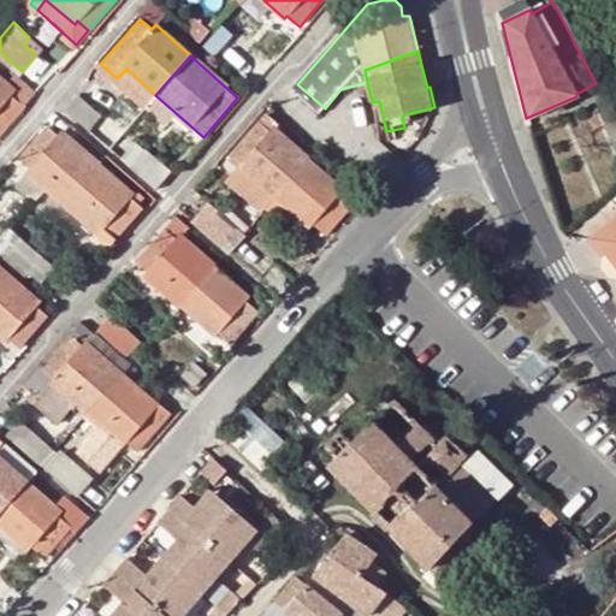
[(155,95),(126,69),(117,78),(114,82),(143,107),(155,95)]
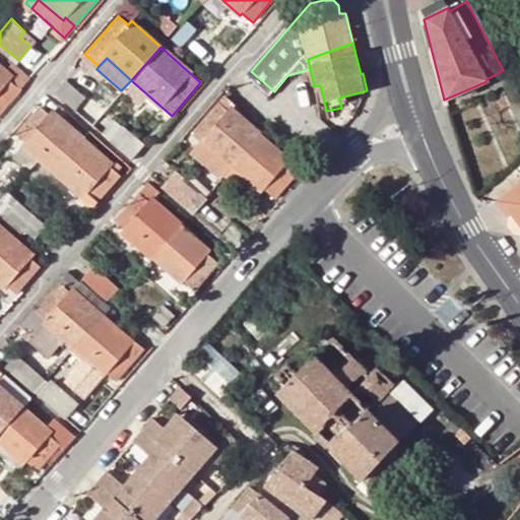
[(12,62),(5,70),(0,65),(0,112),(16,95),(30,78),(12,62)]
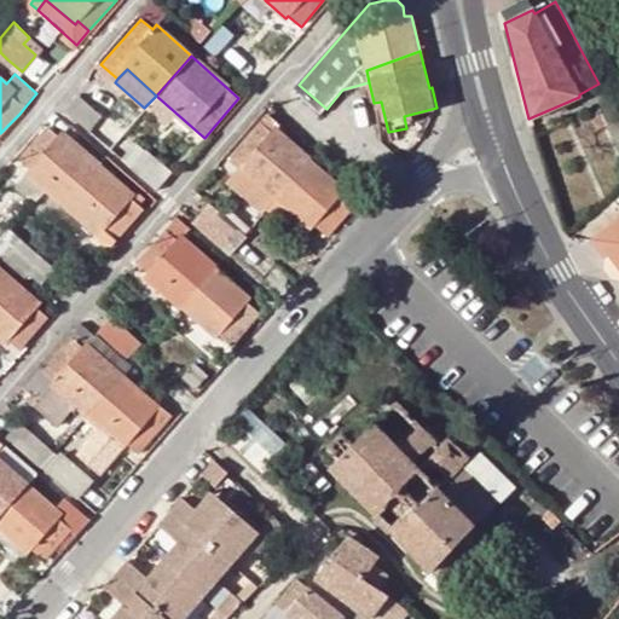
[(77,94),(67,111),(97,138),(110,122),(77,94)]
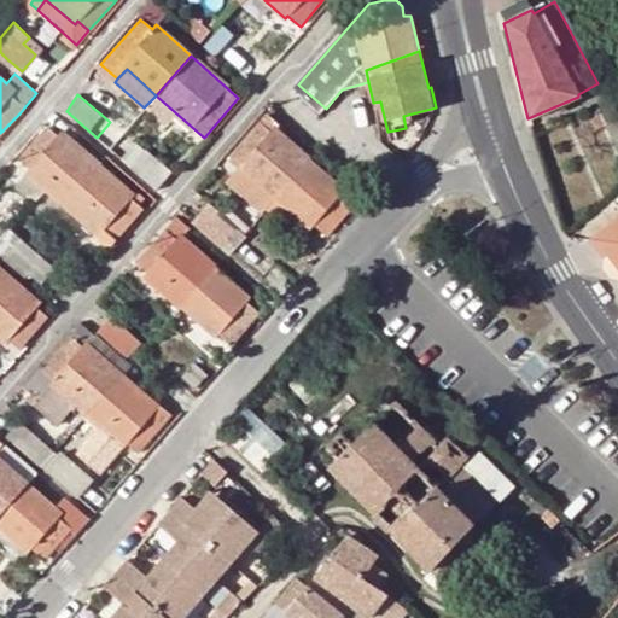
[(606,124),(617,151),(617,120),(610,106),(581,120),(587,133),(606,124)]
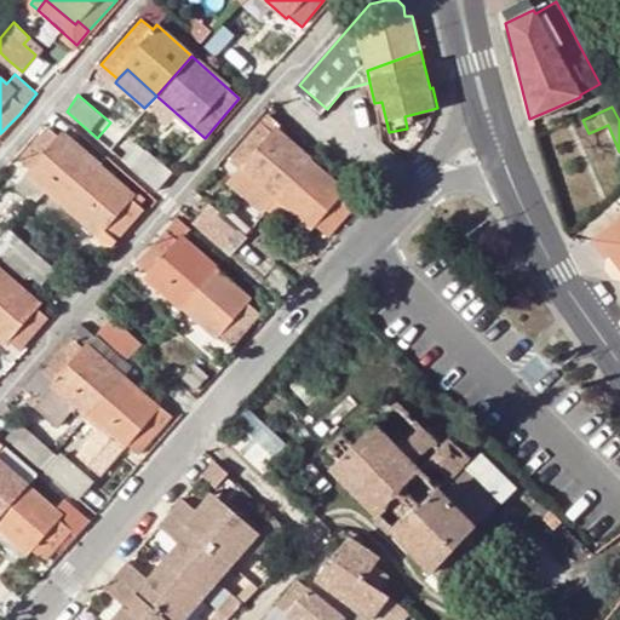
[(277,201),(313,160),(280,132),(283,128),(265,113),(227,156),(277,201)]
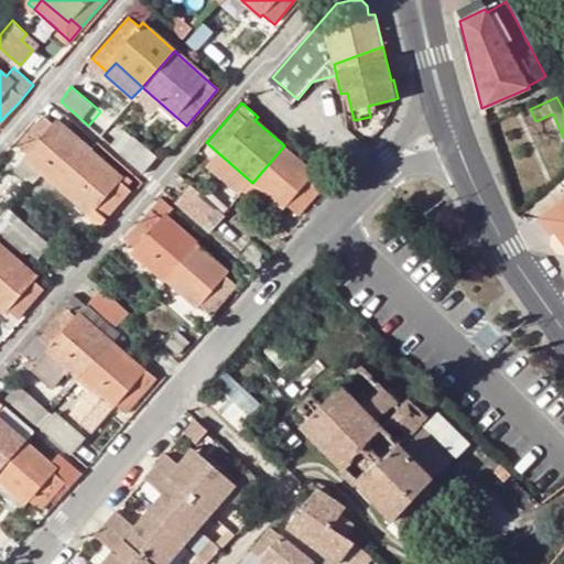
[(71,165),(88,148),(57,120),(55,125),(43,115),(17,144),(29,154),(25,159),(40,171),(55,153),(71,165)]
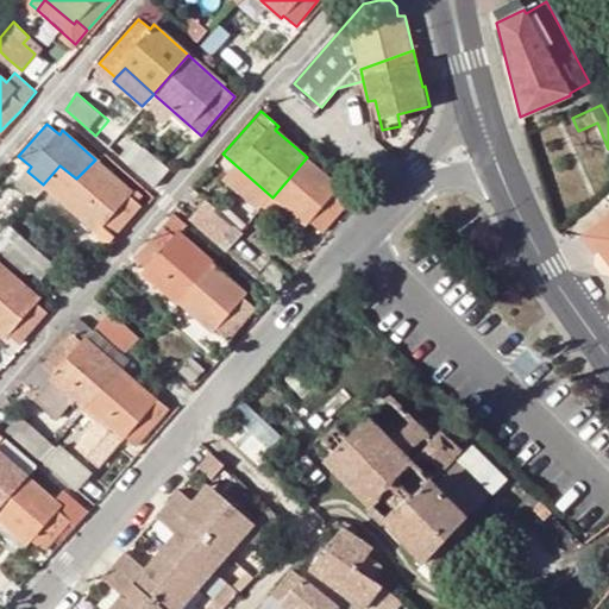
[(169,169),(144,148),(127,164),(154,187),(169,169)]
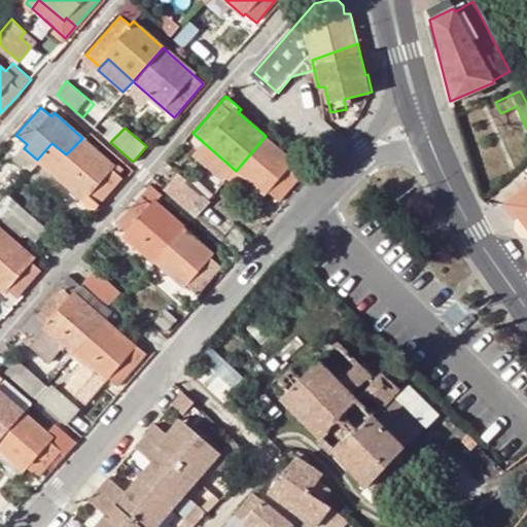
[(278,202),(304,171),(266,136),(236,171),(264,196),(267,192),(278,202)]
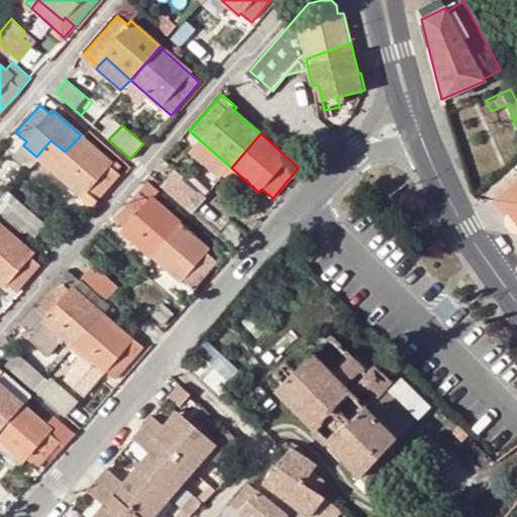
[(108,165),(111,162),(81,135),(65,151),(50,140),(36,157),(82,196),(81,198),(92,207),(119,176),(115,171),(119,166),(115,162),(110,167),(108,165)]
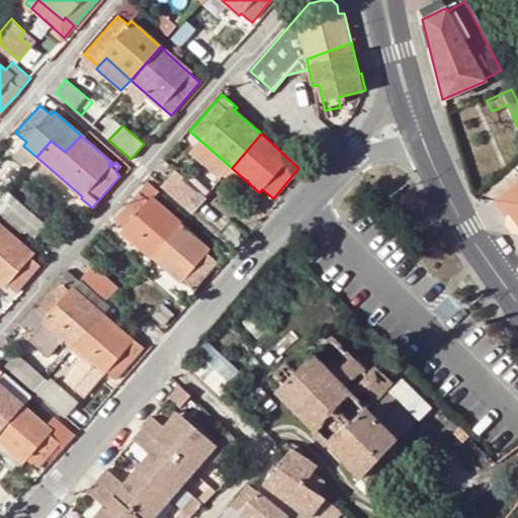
[(259,192),(232,168),(224,177),(252,201),(259,192)]
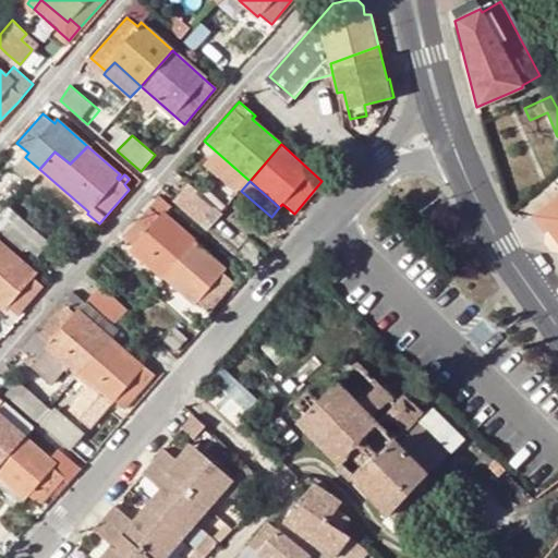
[(174,202),(202,223),(215,207),(189,185),(174,202)]
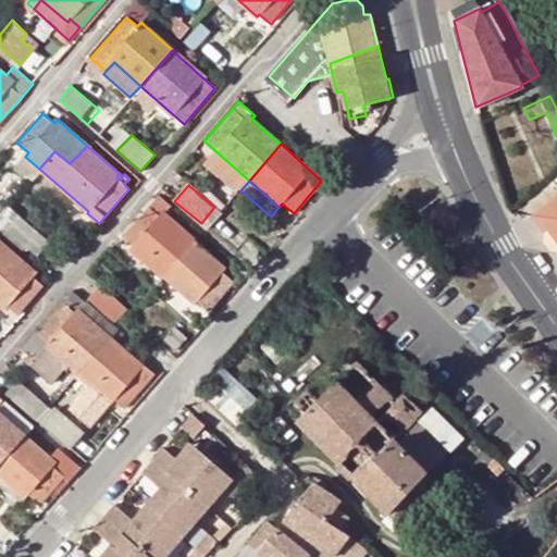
[(162,277),(196,240),(164,213),(170,207),(158,196),(122,236),(135,247),(132,250),(162,277)]
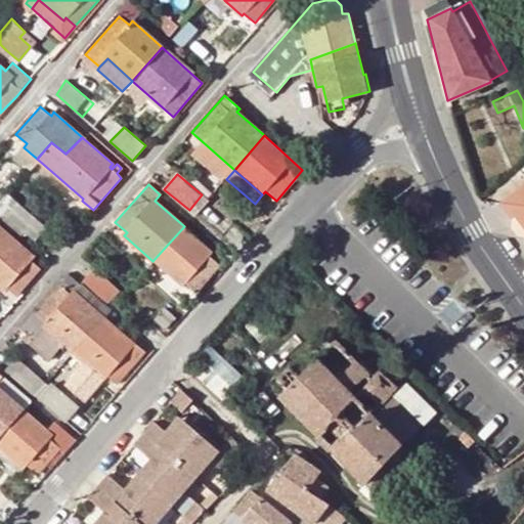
[(523,185),(501,204),(523,233),(523,185)]
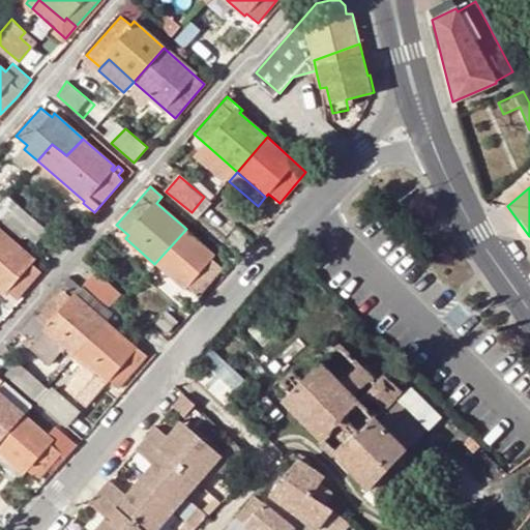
[(35,243),(47,229),(8,196),(0,204),(0,211),(25,234),(35,243)]
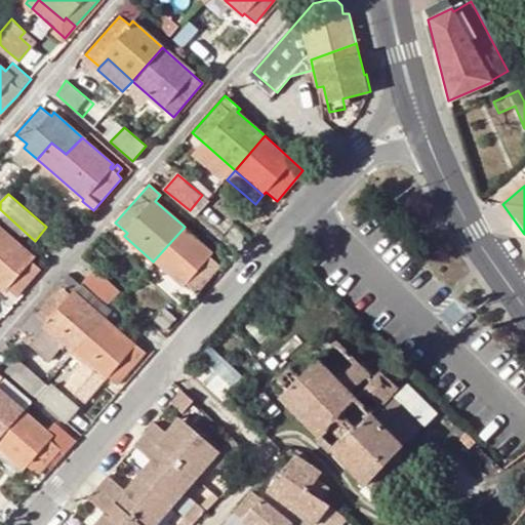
[(238,247),(248,235),(208,201),(198,213),(238,247)]
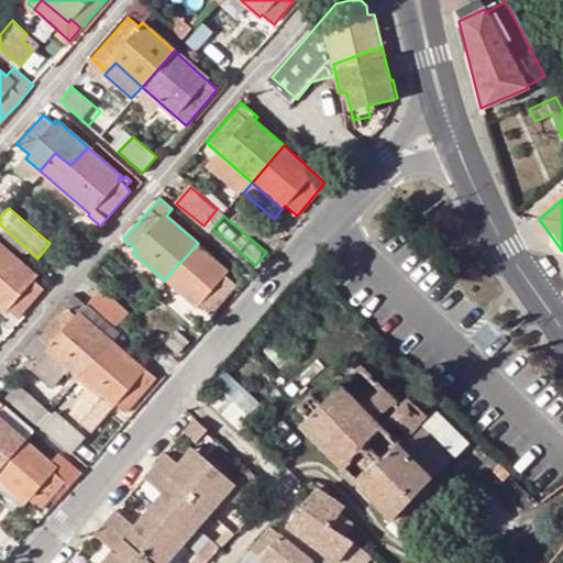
[(0,236),(21,255),(26,249),(0,224),(0,236)]
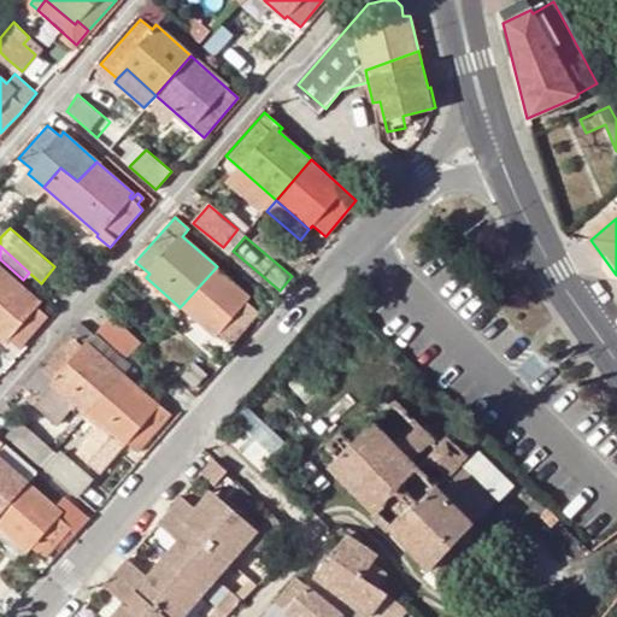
[(0,307),(21,285),(0,266),(0,307)]
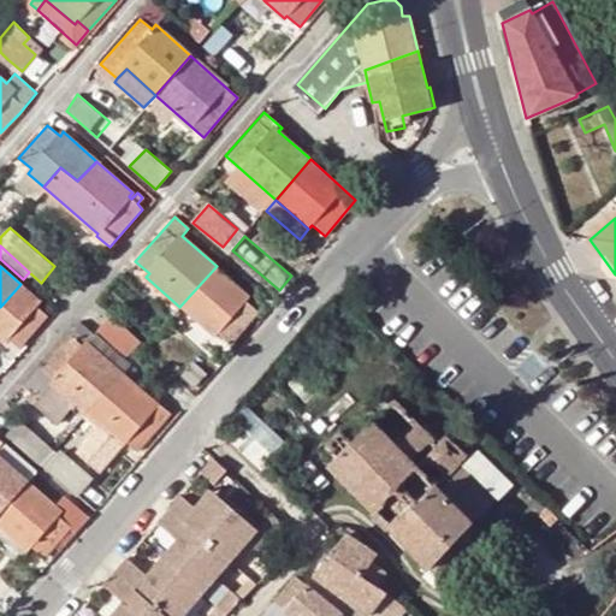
[(179,307),(215,337),(217,335),(230,345),(260,311),(249,301),(252,297),(217,266),(179,307)]
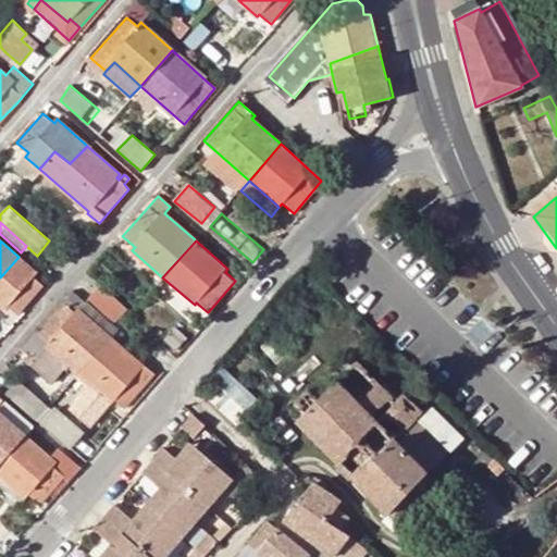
[(114,242),(104,252),(110,258),(120,247),(114,242)]
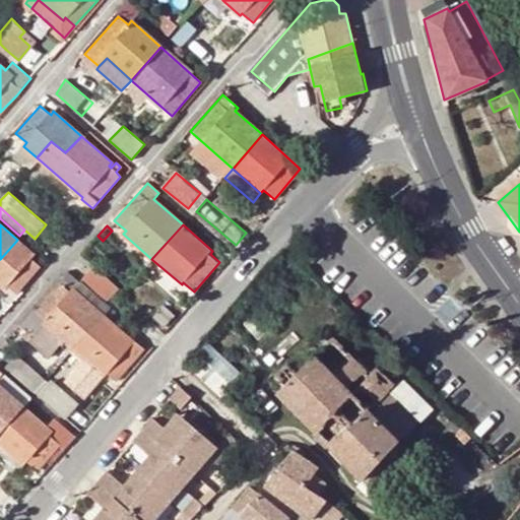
[(31,256),(34,254),(17,240),(0,259),(0,284),(3,287),(6,285),(16,294),(41,265),(31,256)]
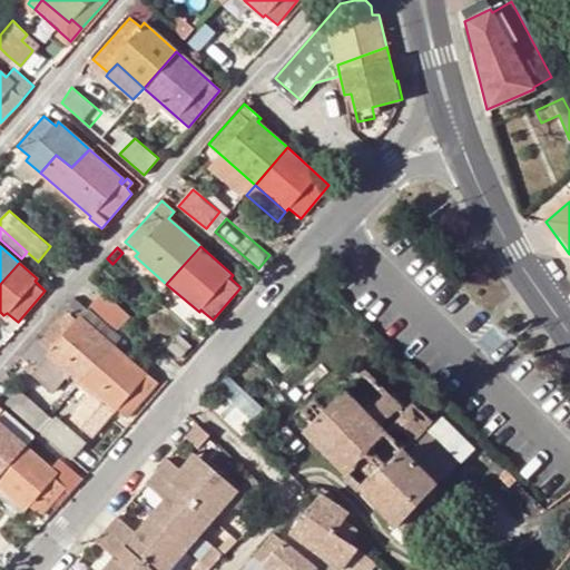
[(189,323),(199,312),(166,284),(156,295),(189,323)]
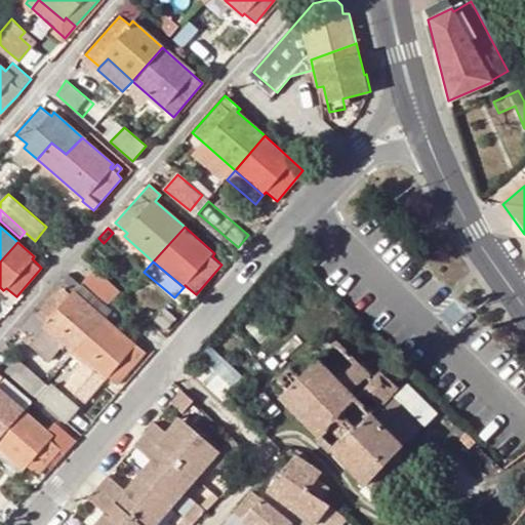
[(108,303),(119,290),(95,270),(85,282),(108,303)]
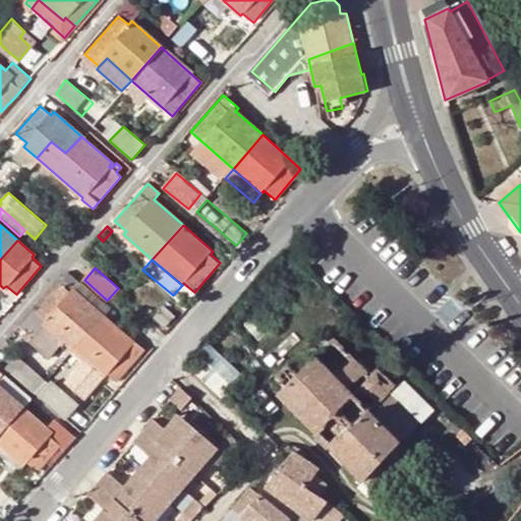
[(103,314),(81,296),(88,289),(67,271),(62,277),(58,283),(60,284),(36,311),(47,322),(29,343),(48,360),(64,341),(72,348),(103,314)]
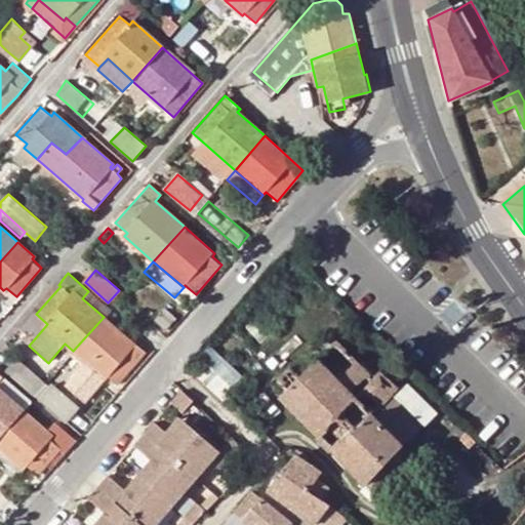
[(136,344),(135,345),(104,317),(73,351),(85,361),(65,385),(86,404),(107,380),(109,378),(117,386),(147,353),(136,344)]
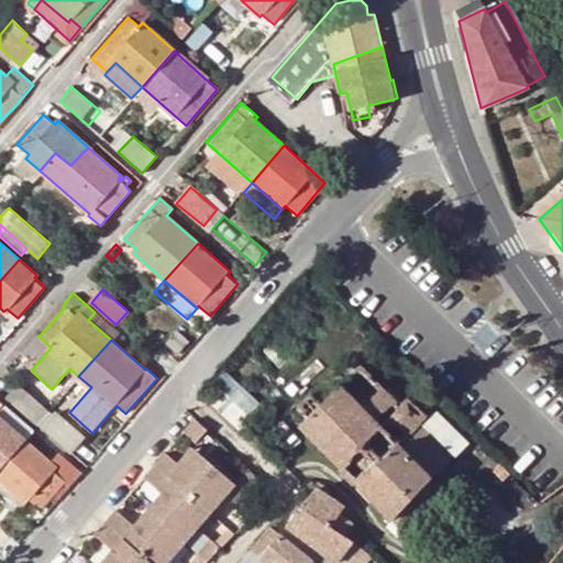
[(363,406),(382,387),(361,365),(351,375),(345,370),(335,378),(342,385),(363,406)]
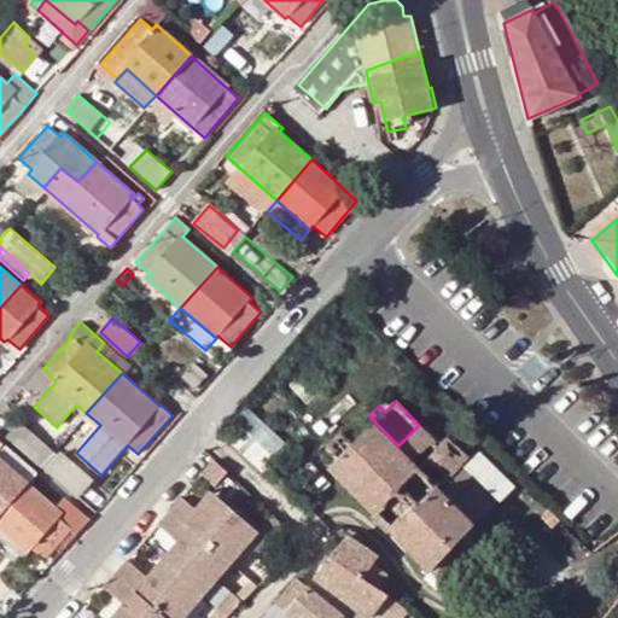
[(5,437),(34,462),(48,447),(19,421),(5,437)]
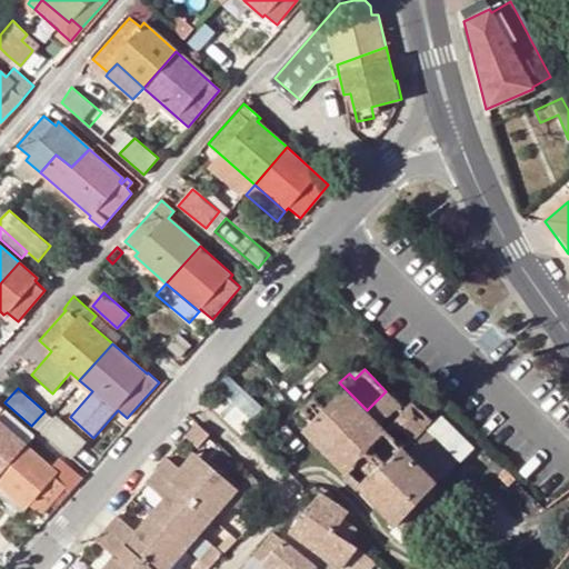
[(342,469),(403,409),(386,391),(367,410),(346,389),(325,409),(313,399),(299,413),(309,425),(305,430),(342,469)]
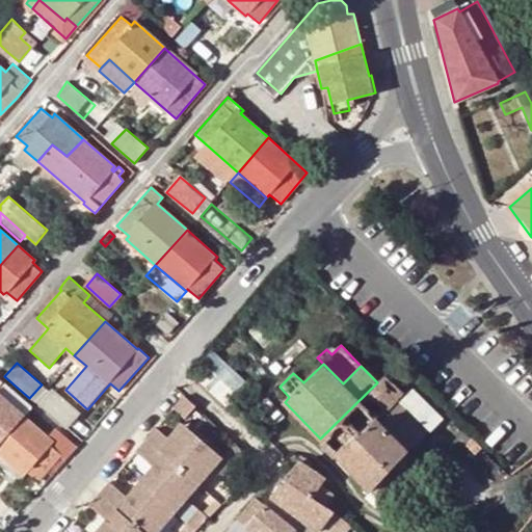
[(377,382),(320,439),(339,457),(377,419),(403,393),(384,376),(377,382)]
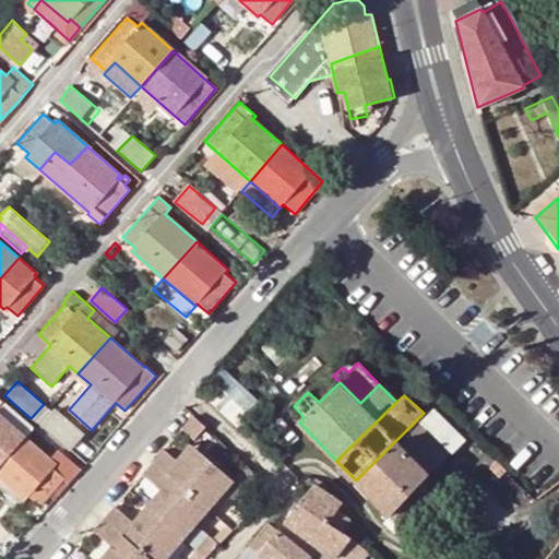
[(44,426),(73,452),(86,437),(57,411),(44,426)]
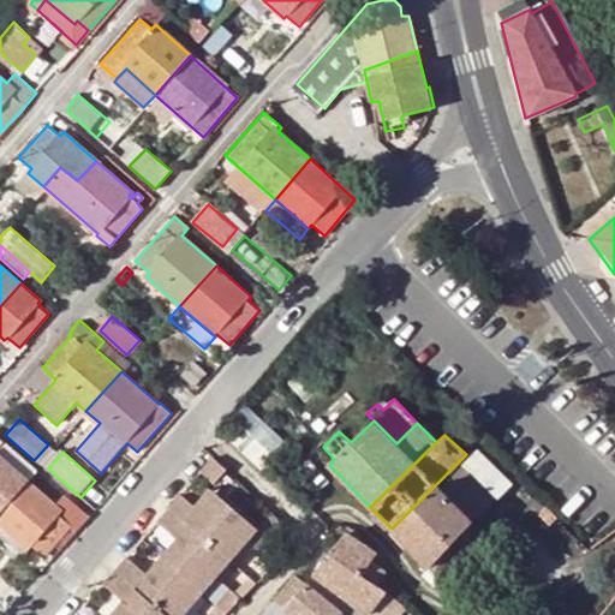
[(0,518),(33,483),(0,454),(0,518)]
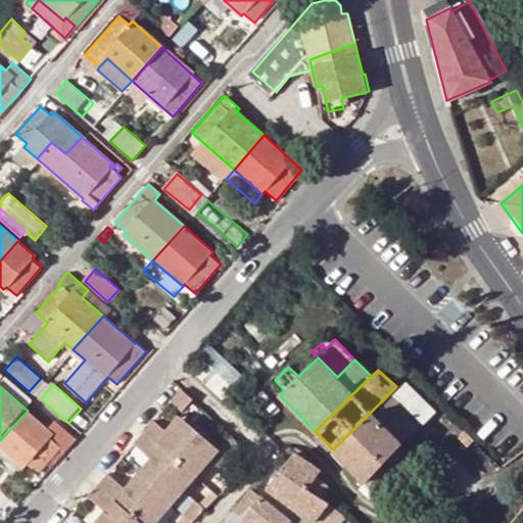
[(169,401),(182,414),(194,400),(180,389),(169,401)]
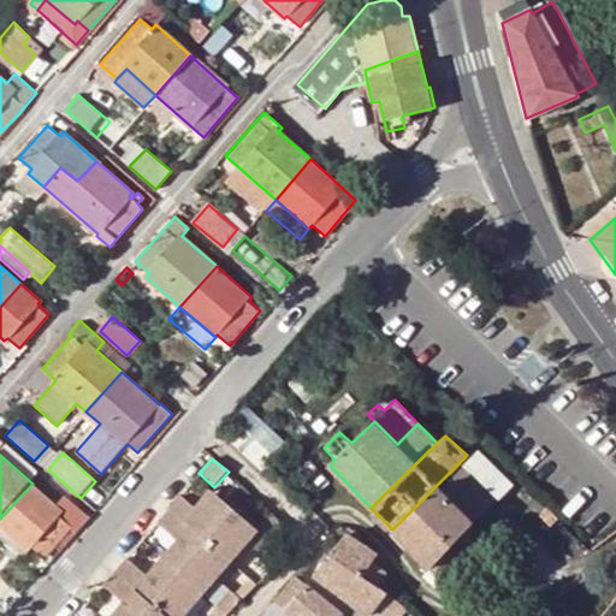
[(428,568),(473,523),(496,501),(463,469),(443,489),(437,485),(392,529),(428,568)]
